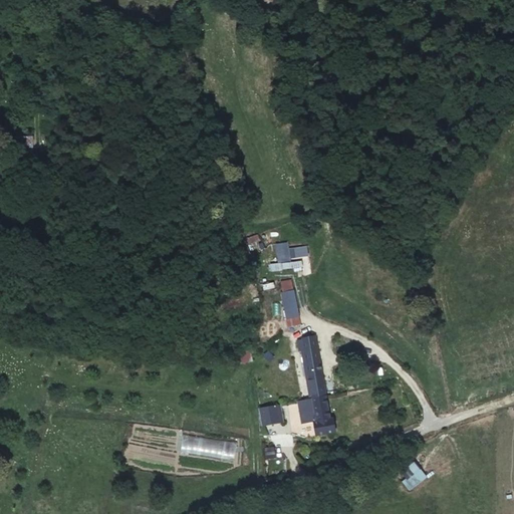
[(23,149),(33,149),(32,137),(22,137),(23,149)]
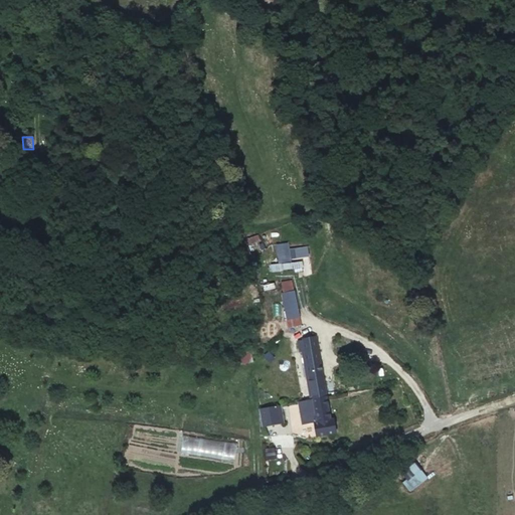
[(33,166),(33,149),(23,149),(23,166),(33,166)]
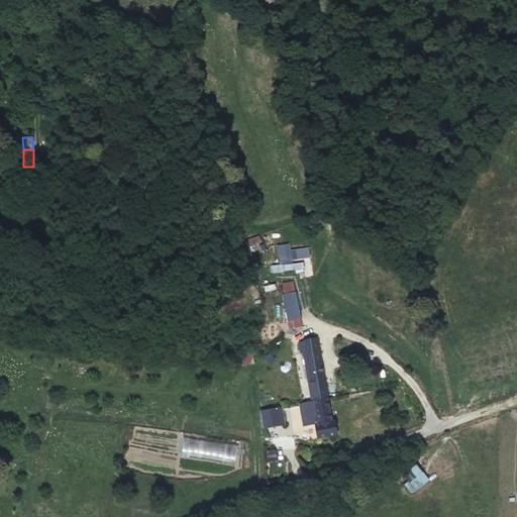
[(9,163),(0,163),(0,174),(9,174),(9,163)]
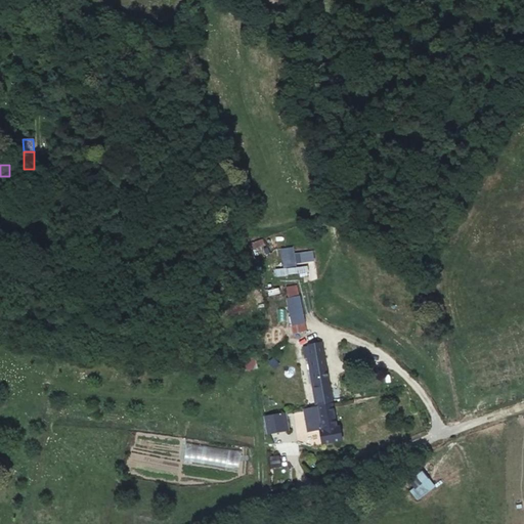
[(34,177),(34,169),(24,169),(17,169),(17,177),(34,177)]
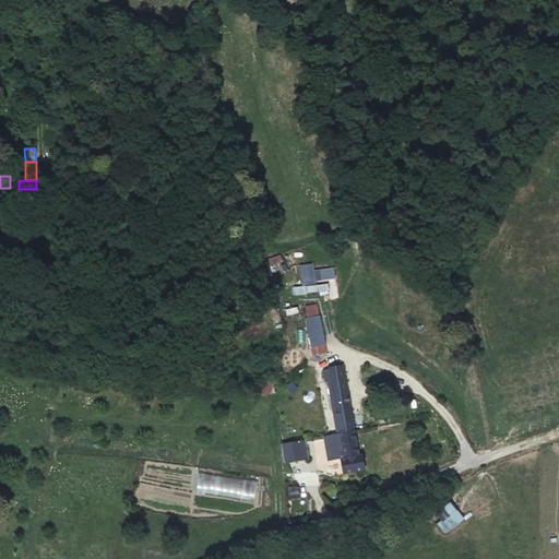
[(333,268),(320,270),(321,281),(335,278),(333,268)]
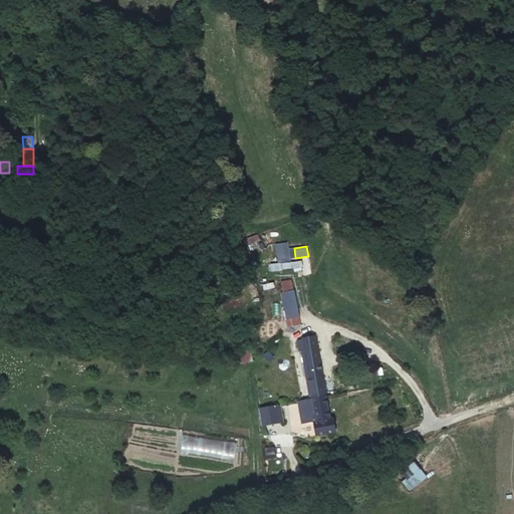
[(300,260),(273,262),(275,272),(301,270),(300,260)]
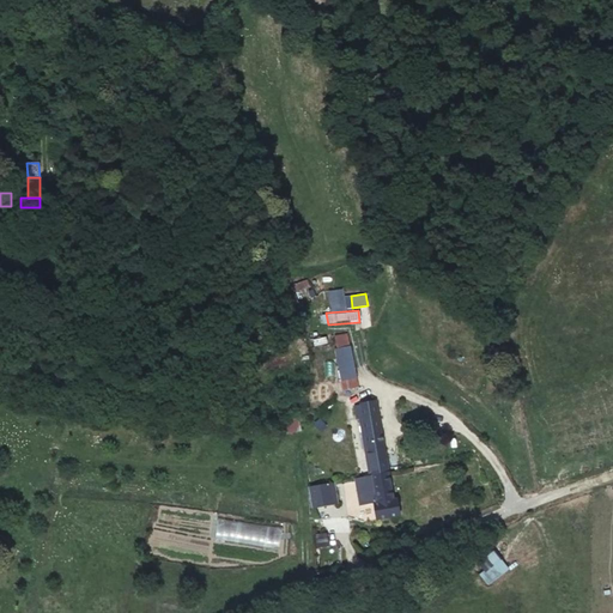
[(338,349),(351,346),(349,333),(334,335),(338,349)]
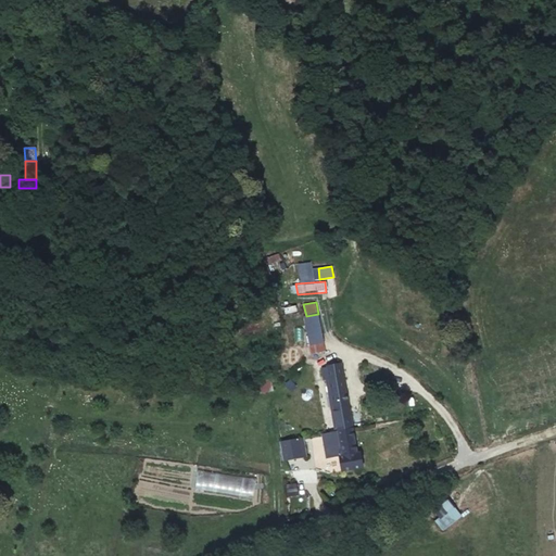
[(321,332),(318,314),(306,316),(310,336),(321,332)]
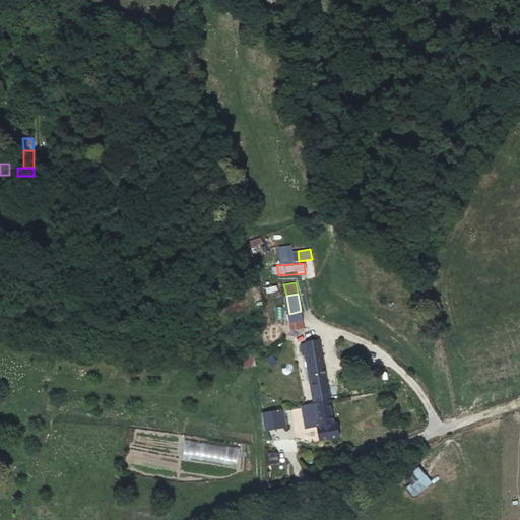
[(304,328),(301,311),(289,314),(291,321),(287,322),(289,330),(304,328)]
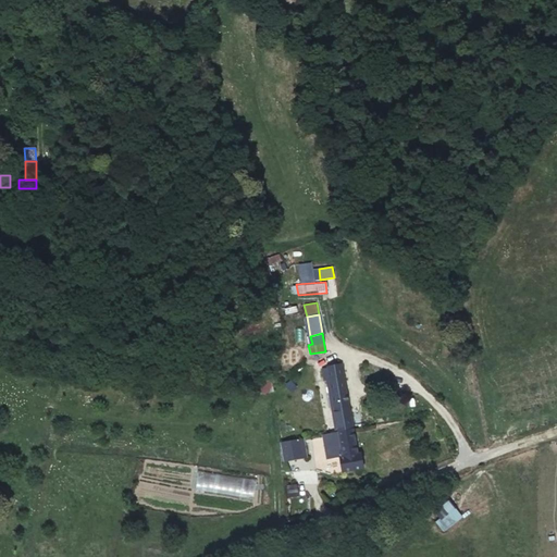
[(338,432),(353,430),(353,429),(341,363),(326,367),(326,368),(322,369),(324,381),(329,380),(338,432)]
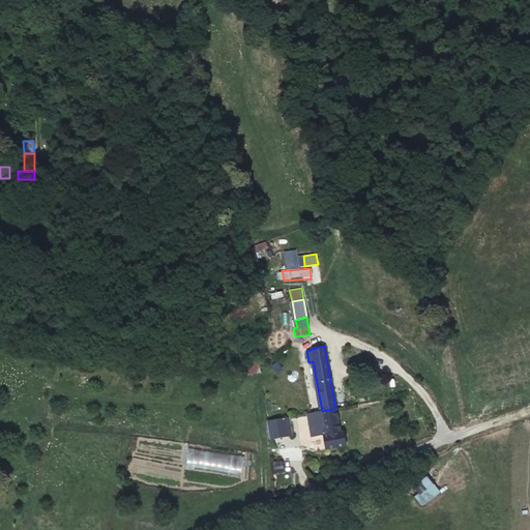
[(340,432),(335,409),(322,411),(306,414),(311,437),(323,435),(326,448),(346,445),(344,432),(340,432)]
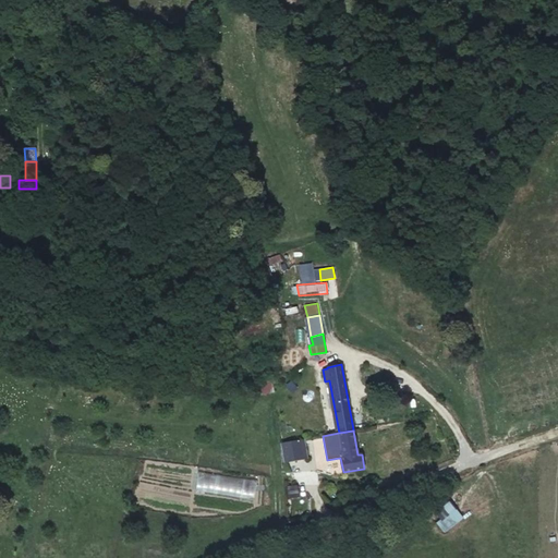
[(304,439),(281,443),(284,462),(308,458),(304,439)]
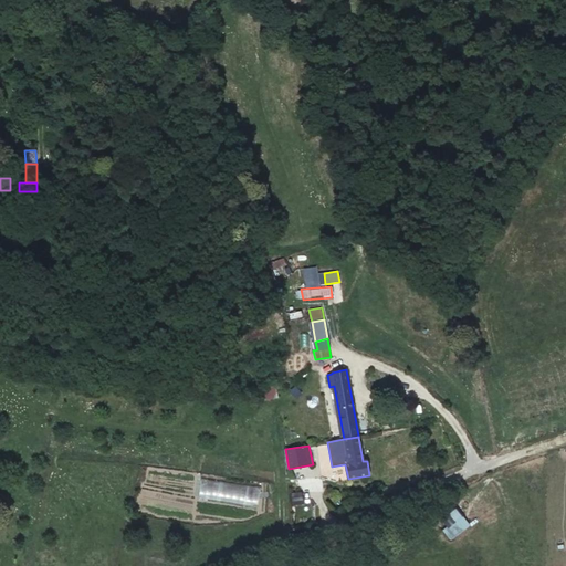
[(258,510),(261,486),(200,479),(198,502),(258,510)]
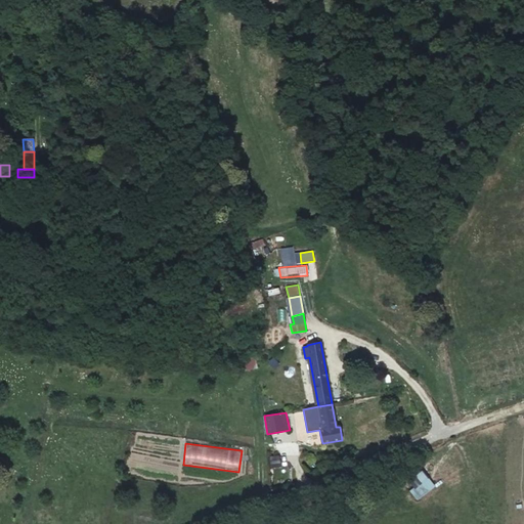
[(406,482),(418,498),(435,487),(423,471),(406,482)]
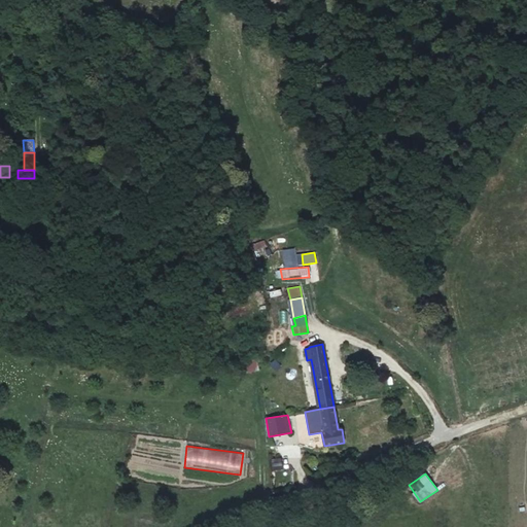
All buildings are outlined.
